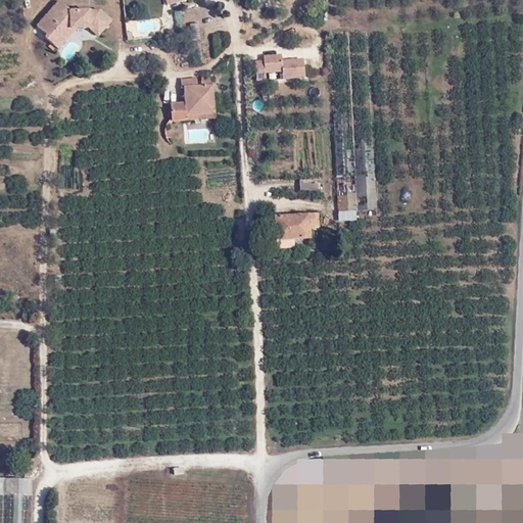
[(69,9),(58,0),(57,0),(38,25),(48,34),(45,37),(58,47),(67,37),(64,35),(72,27),(76,27),(90,27),(99,34),(111,18),(99,8),(90,8),(69,9)]
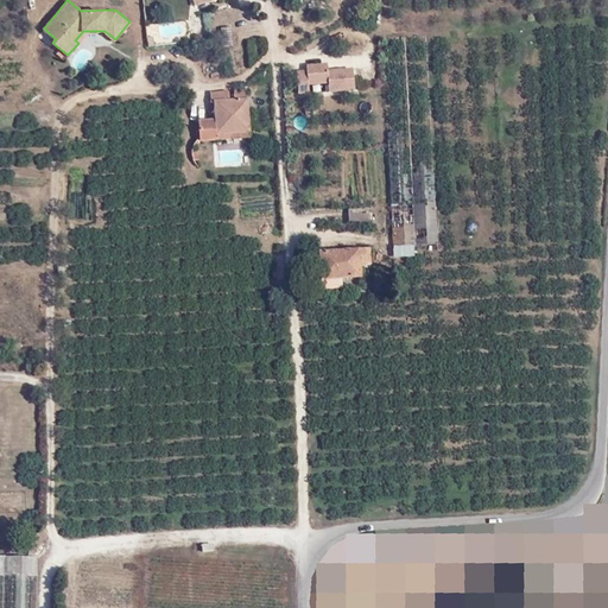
[(232,45),(230,26),(222,27),(223,46),(232,45)]
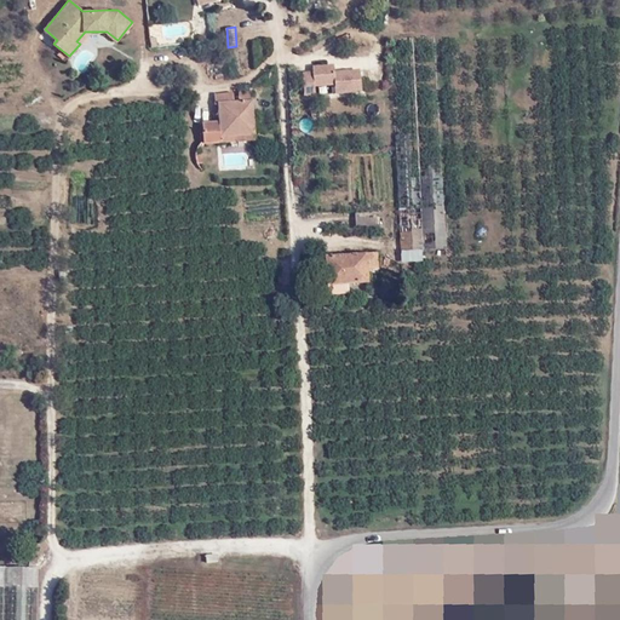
[(80,44),(90,32),(85,32),(76,41),(80,44)]
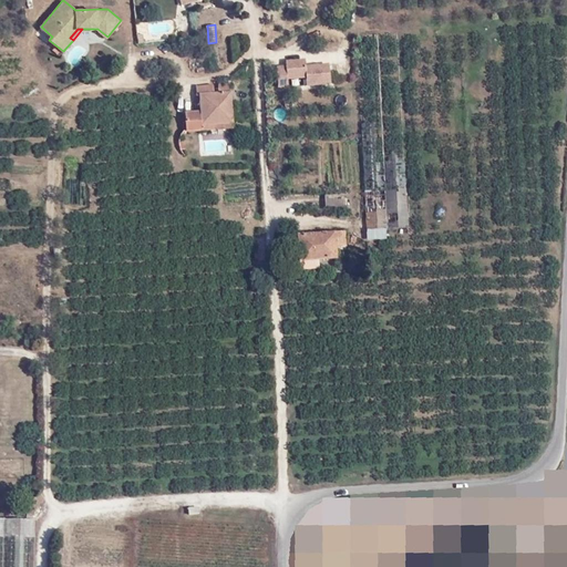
[(356,34),(367,229),(406,227),(397,33),(356,34)]
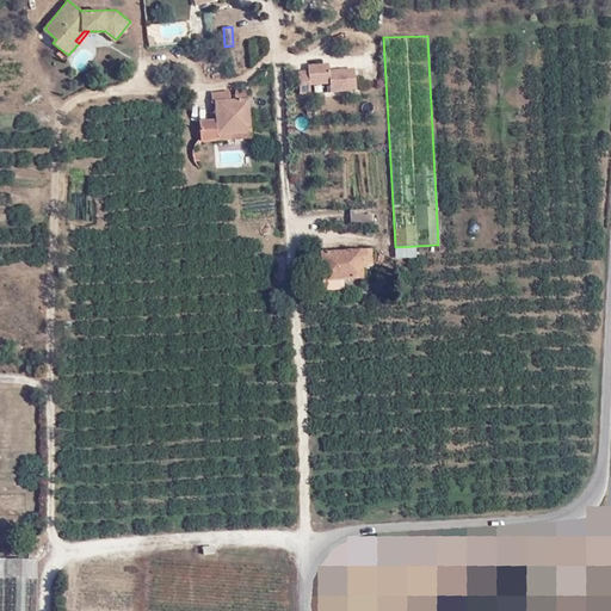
[(355,68),(329,71),(328,63),(302,65),(303,86),(310,85),(312,96),(356,92),(355,68)]
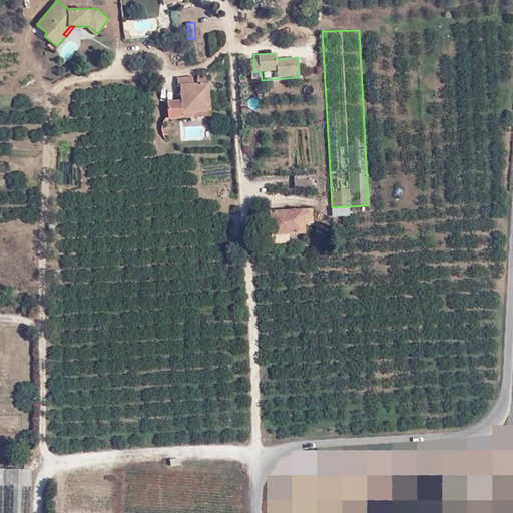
[(181,100),(167,102),(169,119),(183,118),(183,113),(195,112),(195,107),(210,106),(207,75),(197,76),(198,83),(193,84),(193,76),(177,77),(178,86),(180,86),(181,100)]
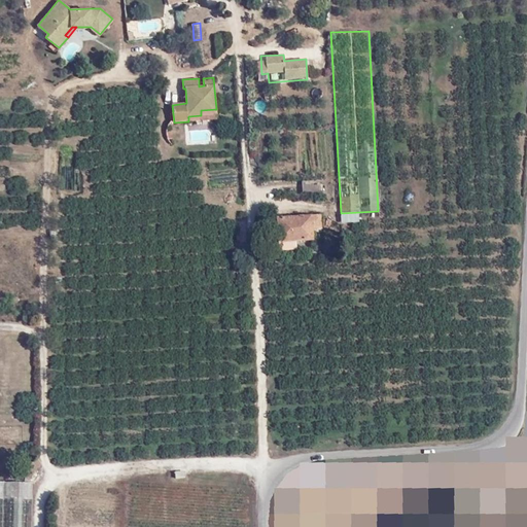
[(266,112),(267,101),(255,101),(254,111),(266,112)]
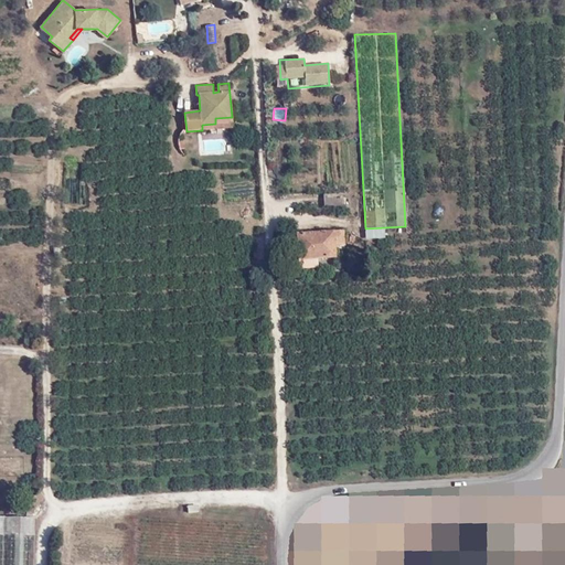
[(323,193),(323,205),(345,205),(345,193),(323,193)]
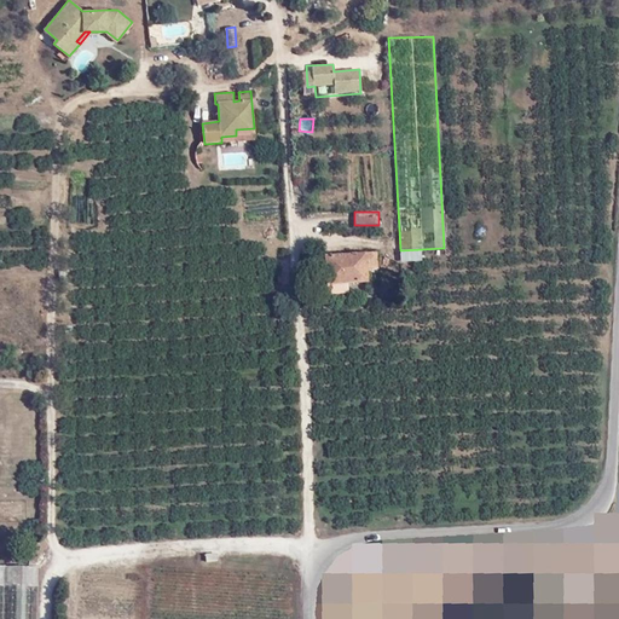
[(366,270),(376,268),(375,253),(324,255),(327,285),(366,282),(366,270)]
